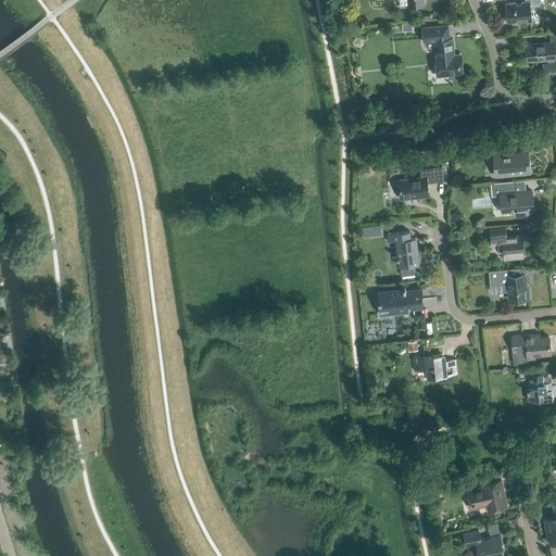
[(541,5),(541,4),(540,0),(525,0),(525,1),(506,3),(507,21),(517,20),(517,22),(531,21),(530,7),(541,5)]
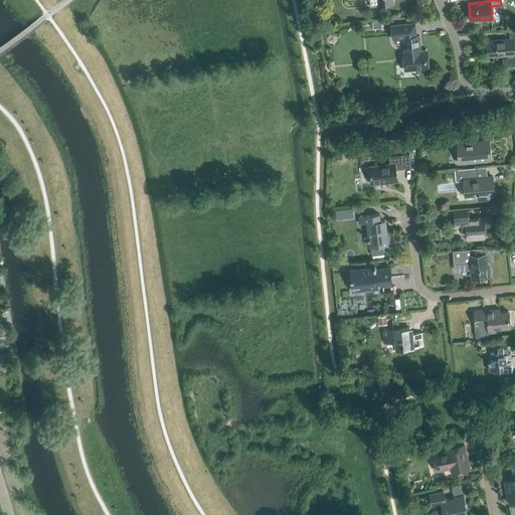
[(405,60),(405,64),(406,70),(427,68),(425,50),(420,50),(419,35),(416,36),(415,23),(391,25),(392,39),(403,38),(404,52),(402,52),(403,61),(405,60)]
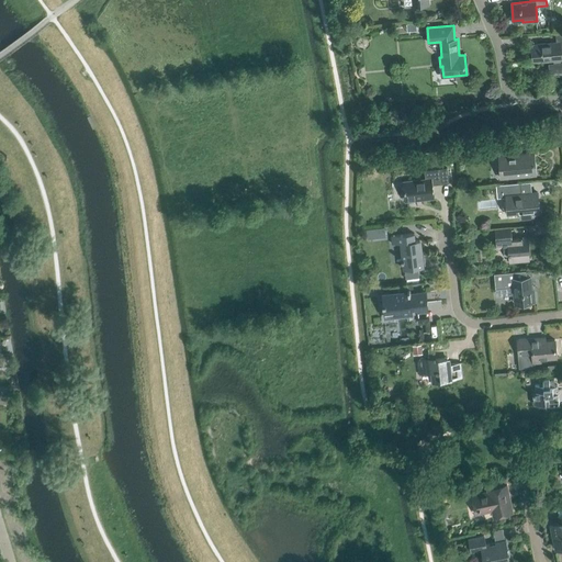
[(560,47),(561,46),(561,33),(555,34),(557,42),(532,44),(535,62),(561,59),(560,47)]
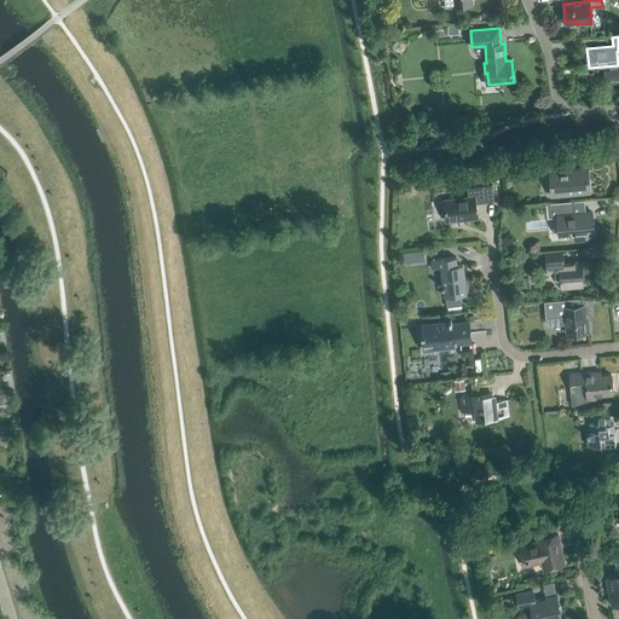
[(605,82),(618,81),(618,68),(603,70),(605,82)]
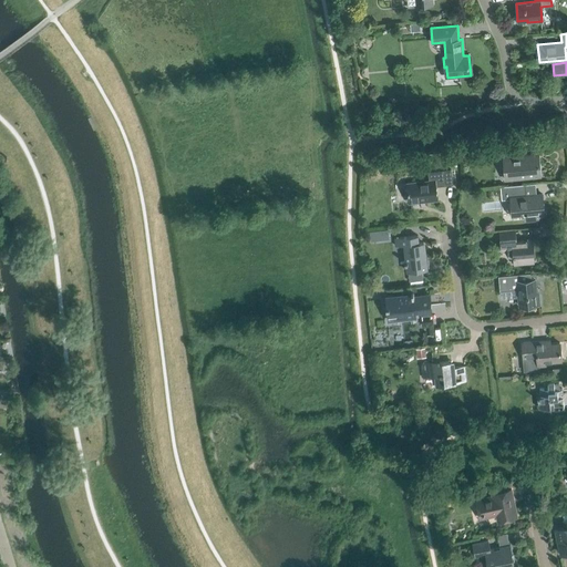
[(505,179),(540,176),(538,154),(519,156),(518,150),(511,151),(509,144),(493,145),(494,155),(496,155),(497,164),(504,163),(505,179)]
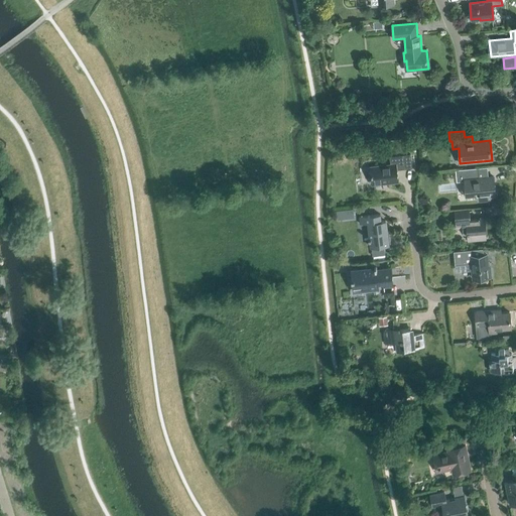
[(410,153),(389,156),(390,165),(381,166),(381,165),(370,166),(371,175),(372,175),(373,183),(387,182),(387,183),(398,181),(396,172),(395,169),(412,167),(410,153)]
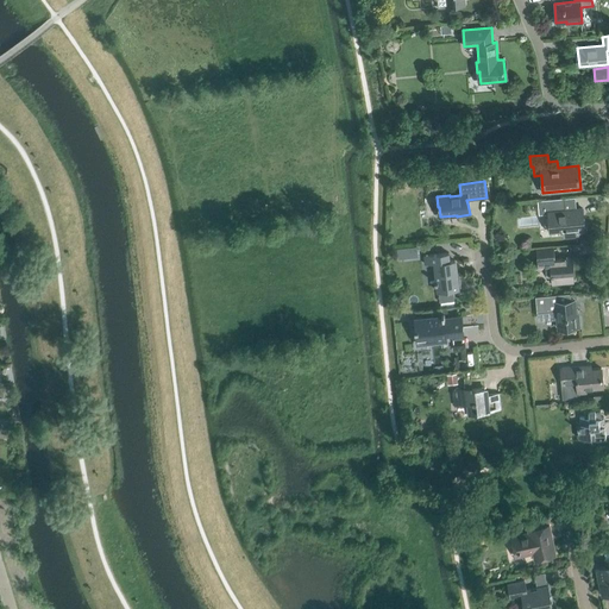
[(578,232),(584,231),(582,208),(565,209),(564,198),(538,200),(539,214),(548,214),(550,231),(565,230),(565,237),(578,234),(578,232)]
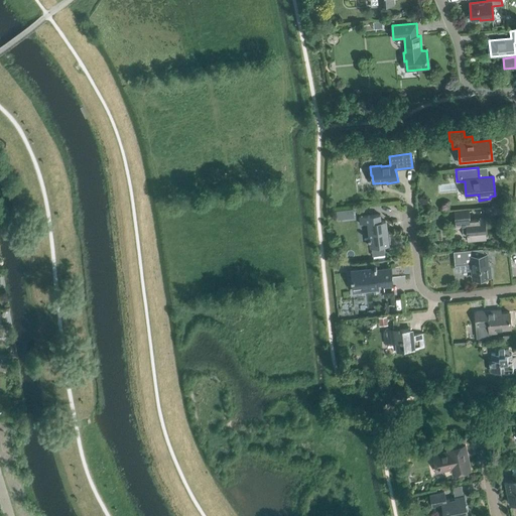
[(353,210),(336,212),(337,221),(354,219),(353,210)]
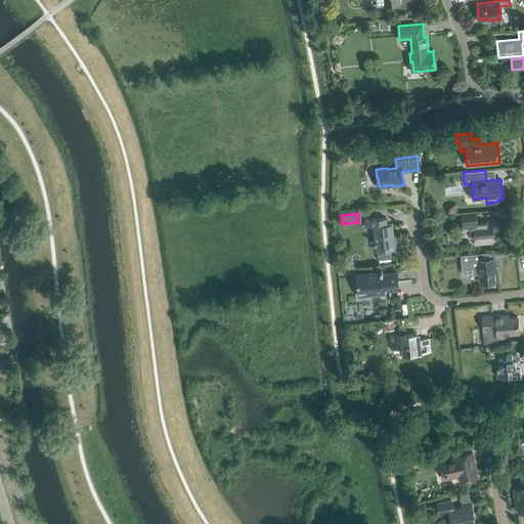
[(492,228),(493,228),(493,221),(479,222),(478,214),(462,216),(463,230),(469,230),(470,236),(474,236),(475,244),(493,242),(492,228)]
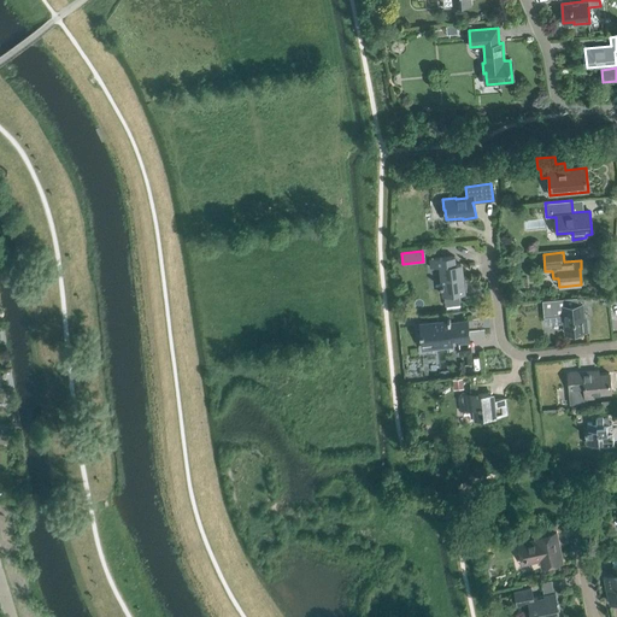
[(444,295),(466,293),(465,282),(464,281),(463,281),(460,264),(456,264),(454,256),(429,259),(430,268),(440,266),(444,295)]
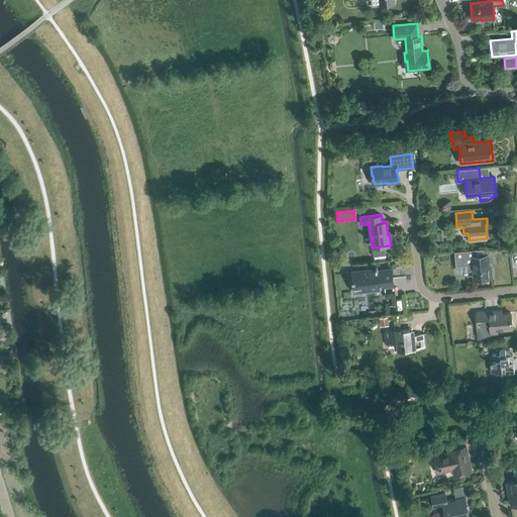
[(488,255),(485,255),(484,248),(454,251),(455,269),(473,268),(474,279),(492,277),(491,266),(489,266),(488,255)]
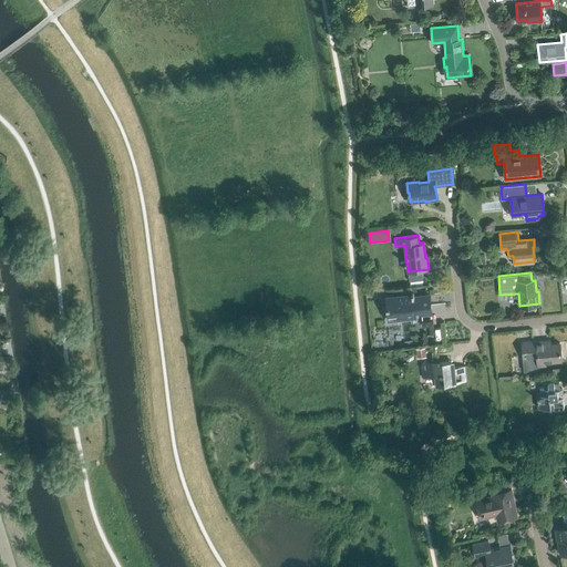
[(421,313),(431,312),(429,294),(414,296),(414,294),(387,297),(390,319),(415,316),(415,311),(421,310),(421,313)]
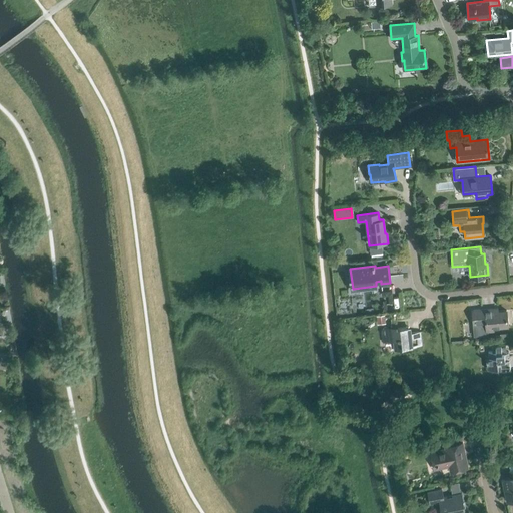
[(475,336),(488,335),(488,331),(494,330),(493,327),(508,326),(506,310),(498,311),(498,308),(472,311),(475,336)]
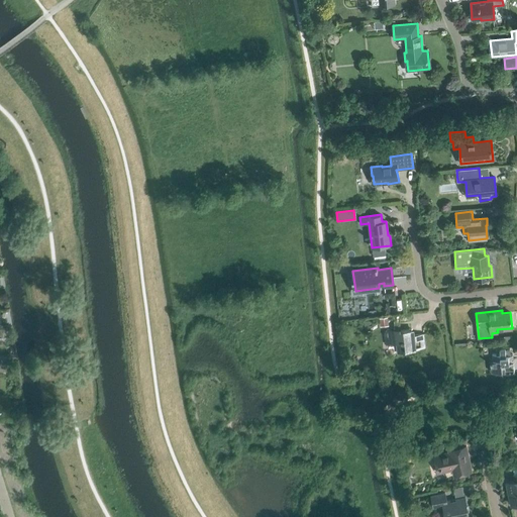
[(406,350),(424,347),(422,334),(412,335),(411,329),(400,330),(400,328),(387,329),(387,332),(384,332),(386,344),(396,343),(397,353),(406,352),(406,350)]
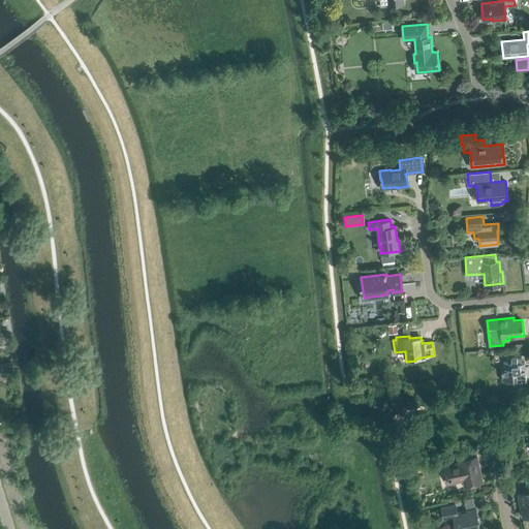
[(526,376),(528,375),(528,374),(528,366),(525,367),(525,362),(522,362),(522,358),(517,358),(517,356),(507,358),(507,362),(503,363),(504,369),(501,369),(502,380),(514,379),(514,378),(526,377),(526,376)]
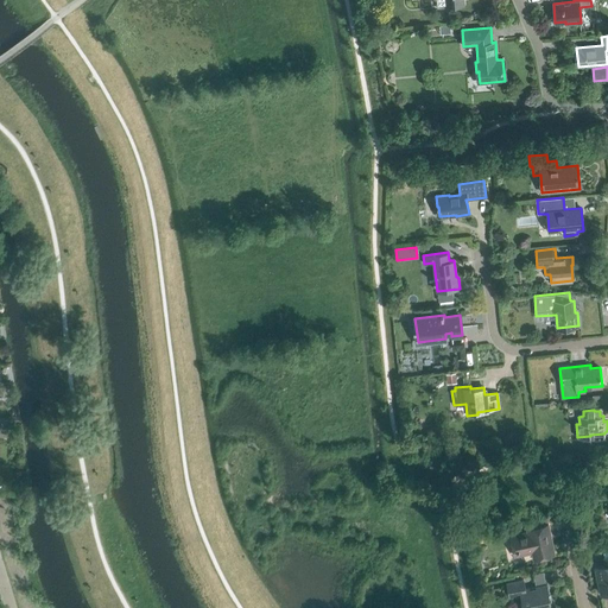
[(545,534),(550,533),(549,524),(527,529),(529,532),(510,536),(513,550),(523,548),(524,555),(532,552),(533,559),(550,556),(545,534)]
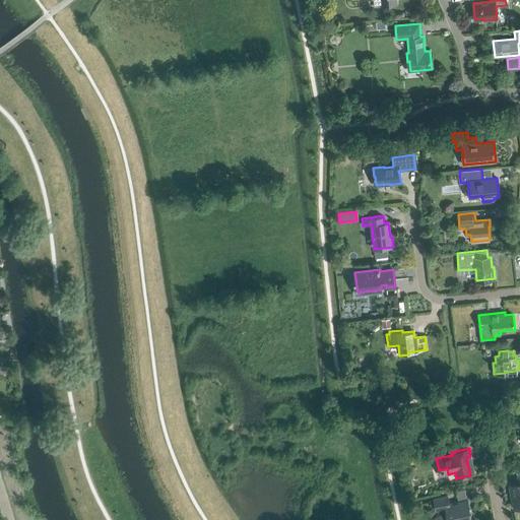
[(519,475),(516,477),(518,484),(509,485),(514,509),(519,507),(519,475)]
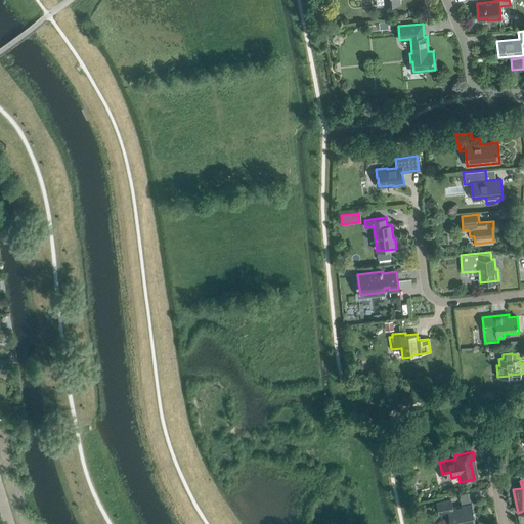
[(472,523),(472,518),(474,518),(471,504),(452,508),(451,499),(437,503),(440,515),(449,513),(451,523),(472,523)]
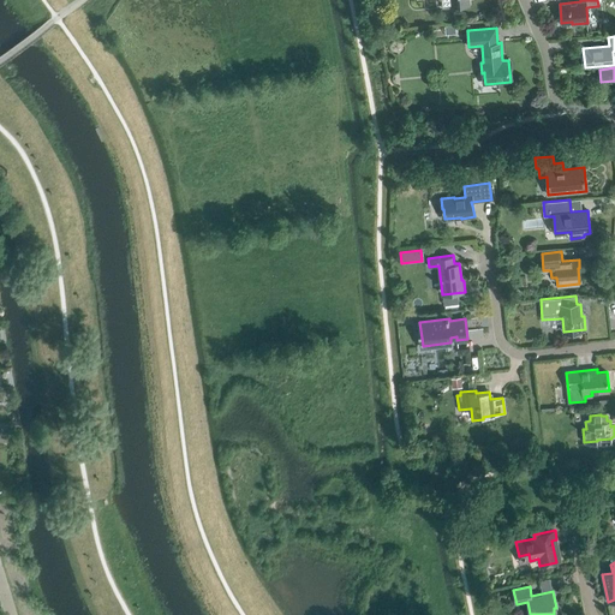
All buildings are outlined.
